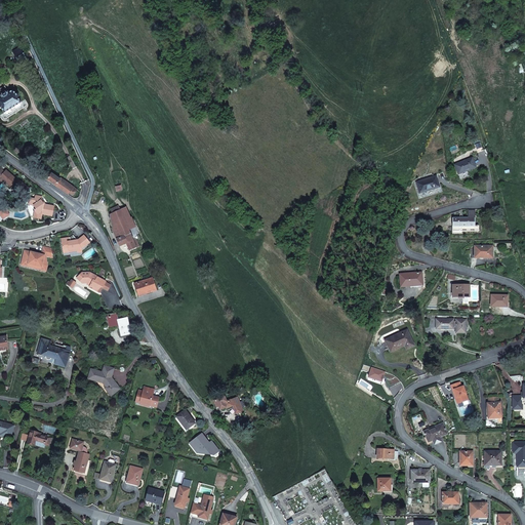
[(13,51),(21,65),(28,61),(21,47),(13,51)]
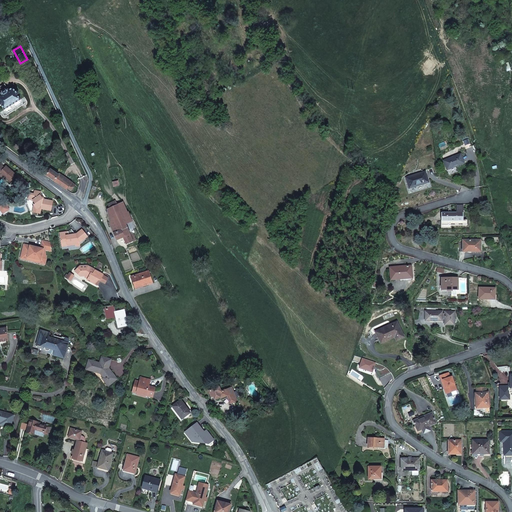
[(5,85),(0,87),(0,93),(1,96),(0,96),(0,106),(1,106),(4,110),(4,111),(21,101),(20,100),(18,96),(18,95),(19,95),(19,94),(18,93),(17,93),(16,93),(13,89),(9,92),(5,85)]
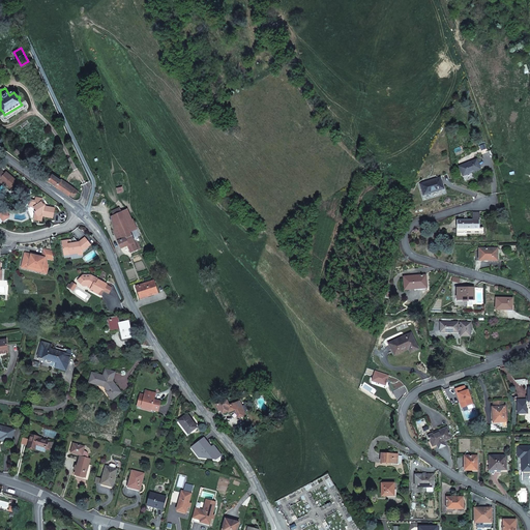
[(460,167),(463,176),(480,169),(476,159),(460,167)]
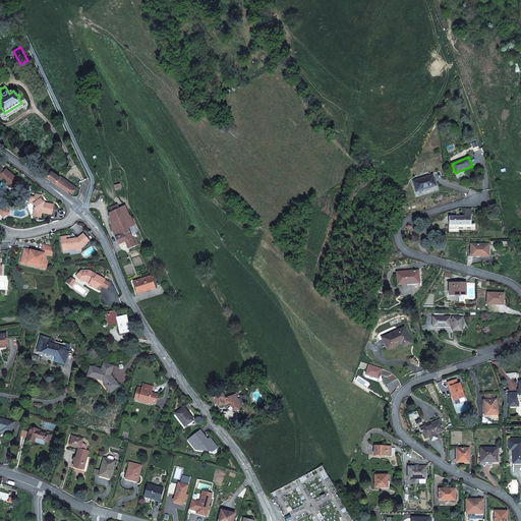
[(0,178),(2,180),(3,179),(10,186),(13,183),(17,178),(6,169),(5,171),(2,168),(0,170),(0,178)]
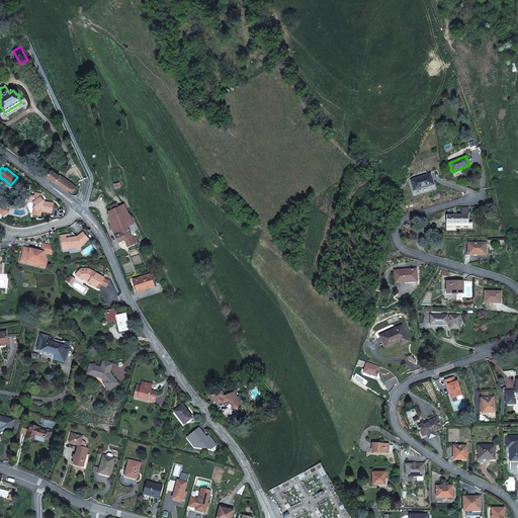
[(51,170),(46,177),(67,192),(69,190),(72,193),(75,189),(72,187),(73,185),(61,176),(60,177),(55,174),(56,173),(51,170)]
